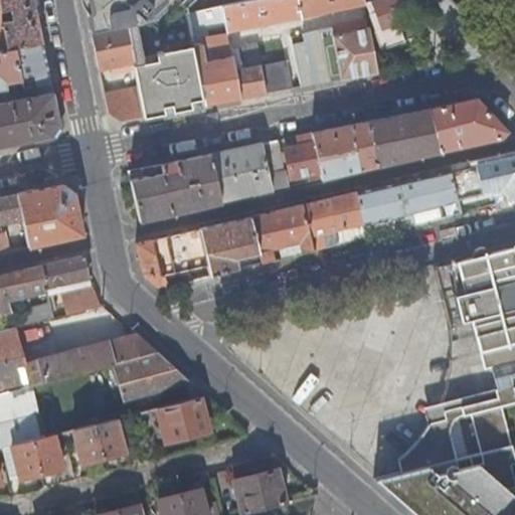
[(32,0),(0,0),(0,11),(10,10),(11,20),(2,22),(8,51),(42,45),(32,0)]
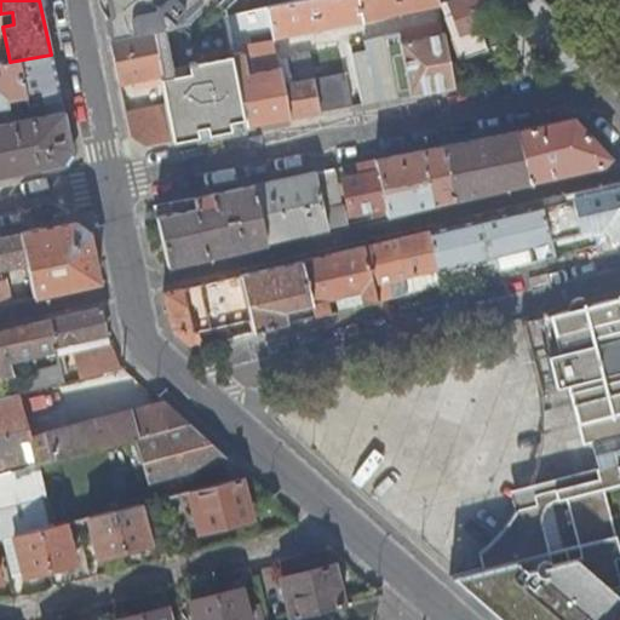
[(99,0),(108,39),(150,30),(150,32),(216,18),(224,17),(222,10),(233,0),(99,0)]
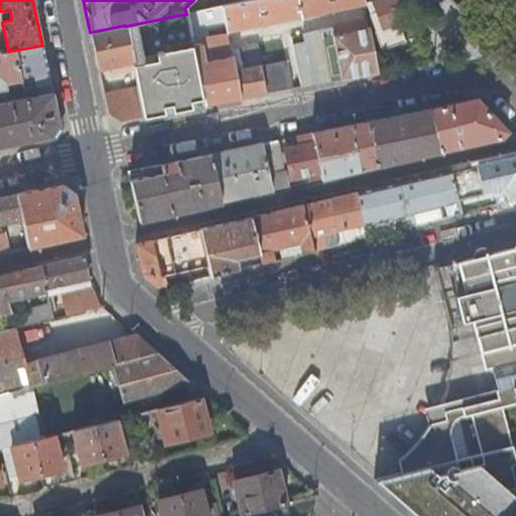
[(256,0),(222,7),(227,32),(363,5),(362,0),(256,0)]
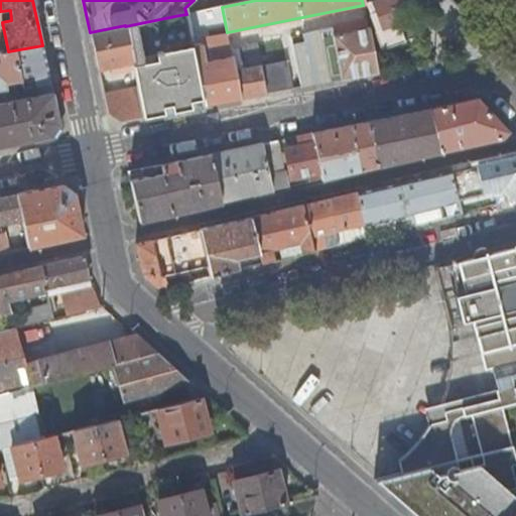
[(376,0),(369,3),(380,31),(415,17),(407,0),(376,0)]
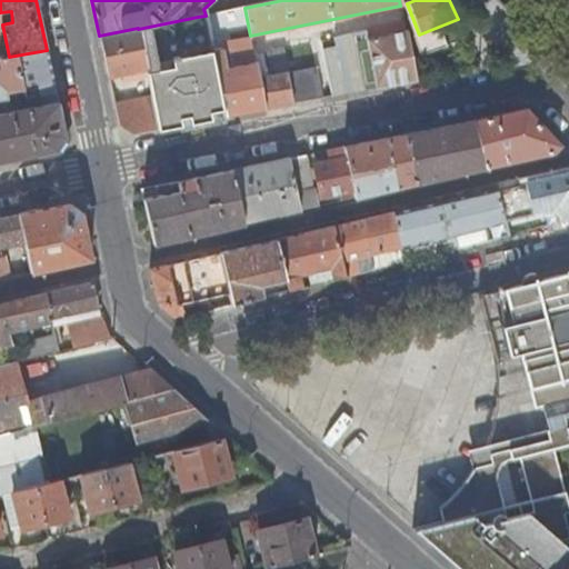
[(219,12),(206,16),(225,118),(263,110),(258,79),(250,36),(245,8),(229,11),(236,47),(231,48),(235,66),(227,68),(223,50),(227,50),(219,12)]
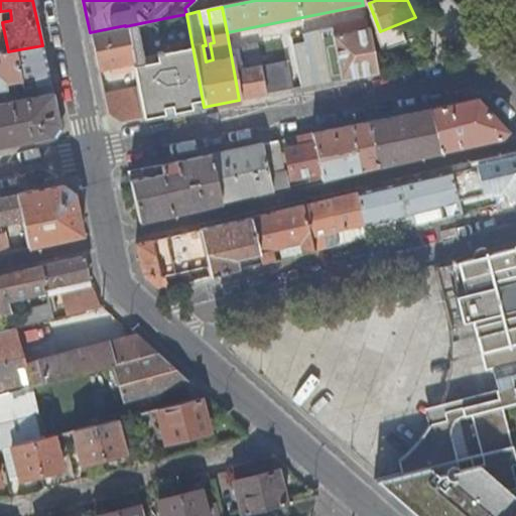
[(179,15),(125,26),(132,62),(137,89),(143,118),(204,107),(186,14),(179,15)]
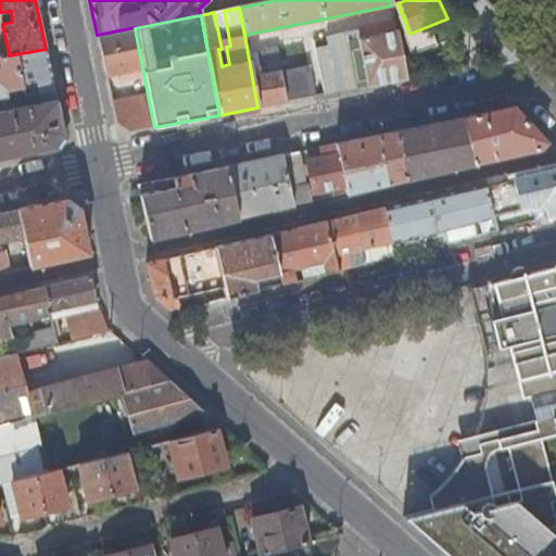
[(383,34),(381,26),(356,30),(366,87),(405,79),(396,32),(383,34)]
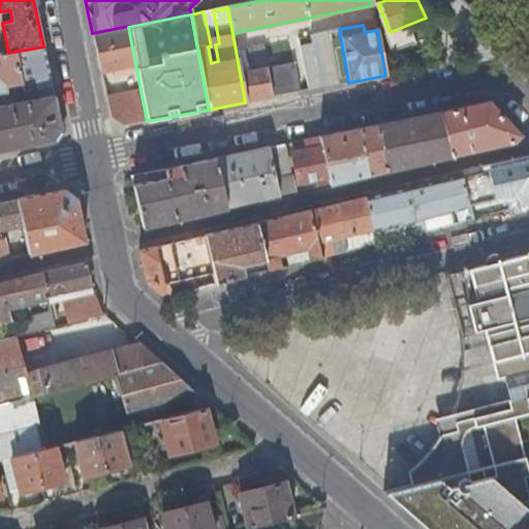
[(128,26),(92,33),(100,72),(135,64),(128,27),(128,26)]
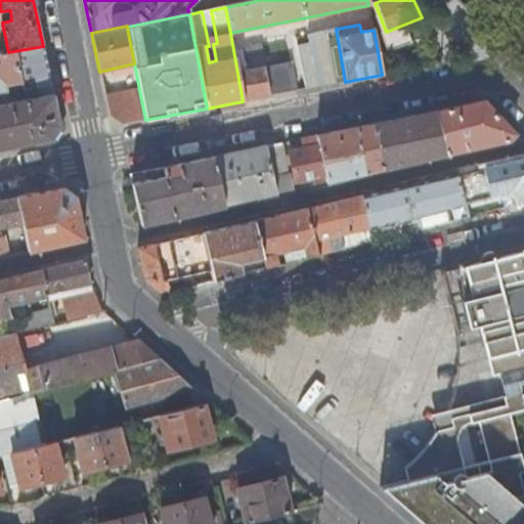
[(60,126),(43,46),(8,52),(0,53),(0,91),(6,90),(5,85),(22,83),(23,90),(30,89),(30,92),(22,94),(23,100),(0,104),(0,148),(52,138),(60,126)]
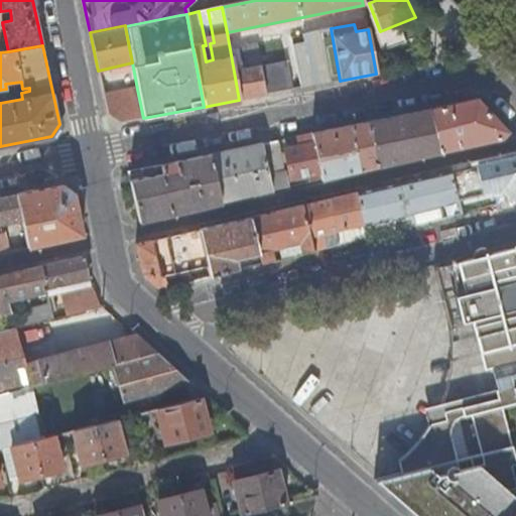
[(234,72),(239,100),(292,90),(287,62),(260,67),(256,45),(241,47),(245,70),(234,72)]
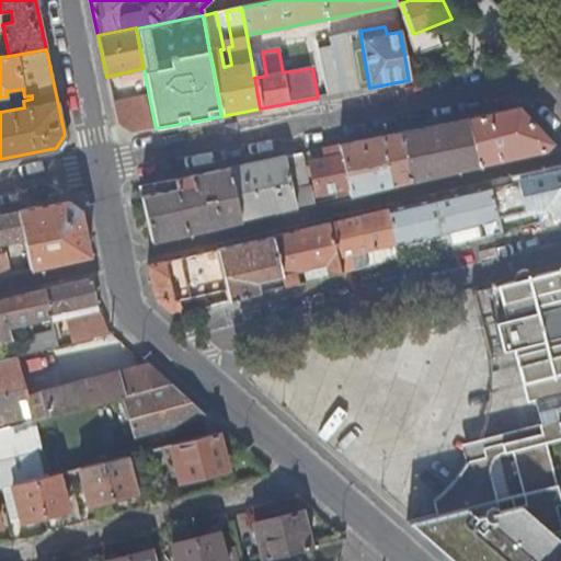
[(149,96),(113,104),(117,125),(132,133),(156,128),(149,96)]
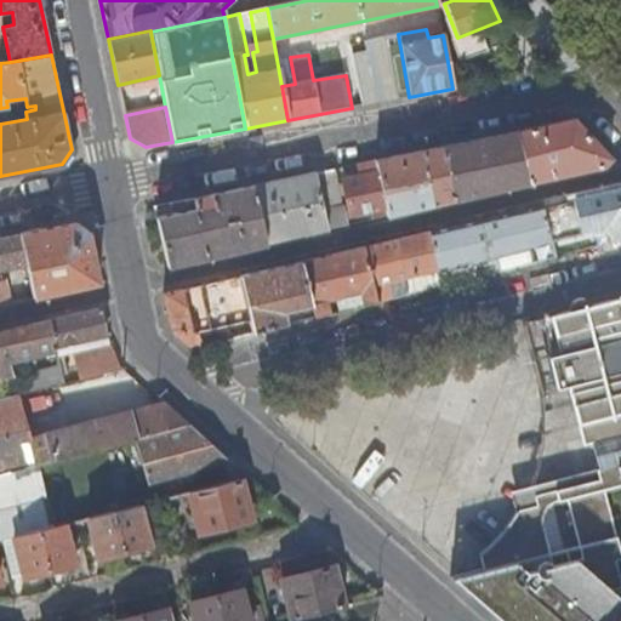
[(516,132),(528,184),(604,167),(611,159),(573,120),(516,132)]
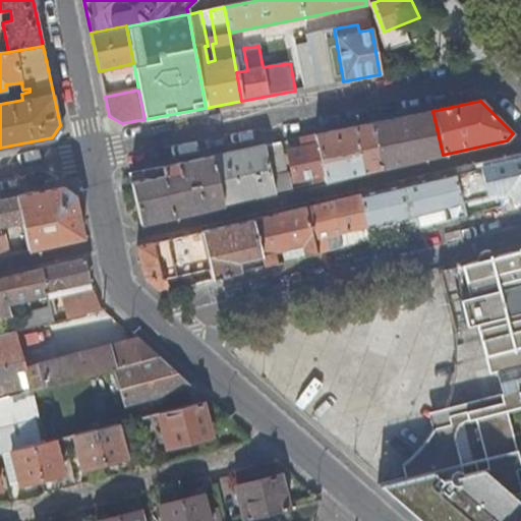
[(372,123),(383,169),(443,155),(432,111),(372,123)]
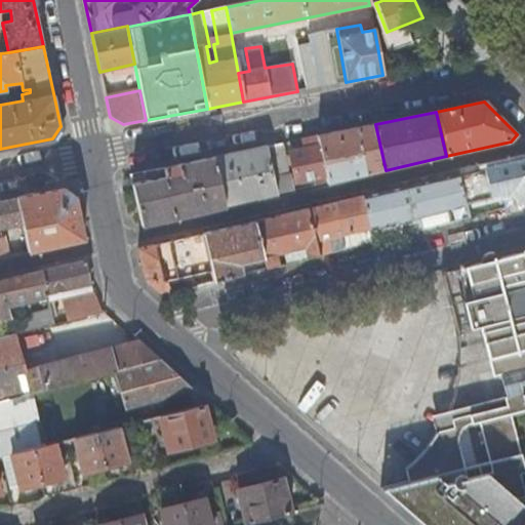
[(320,146),(327,184),(386,170),(375,124),(319,136),(320,146)]
